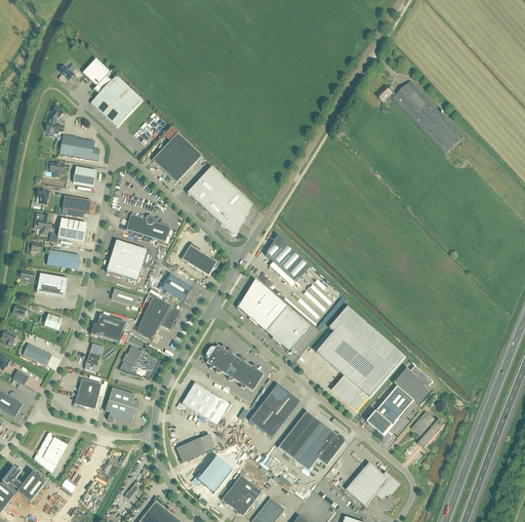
[(82,72),(84,73),(89,79),(88,79),(90,81),(91,80),(96,85),(93,88),(94,88),(98,93),(90,102),(117,126),(143,99),(116,74),(111,80),(107,75),(111,71),(110,71),(95,57),(93,61),(89,64),(82,72)]
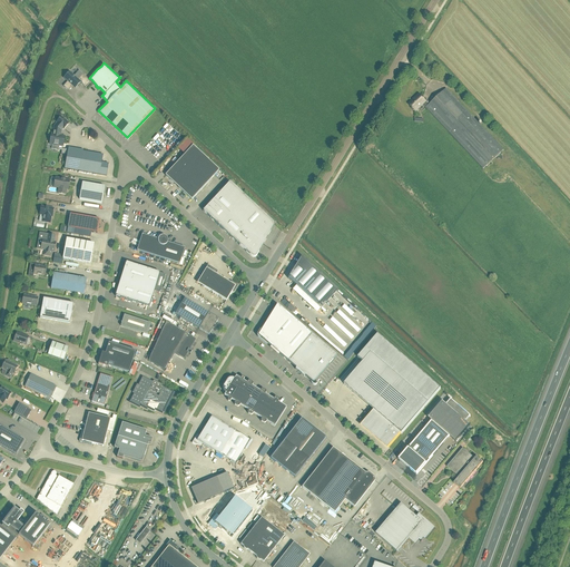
[(68,79),(64,84),(69,88),(74,84),(75,86),(80,80),(86,86),(91,79),(89,78),(85,74),(79,68),(74,74),(70,70),(65,76),(68,79)]
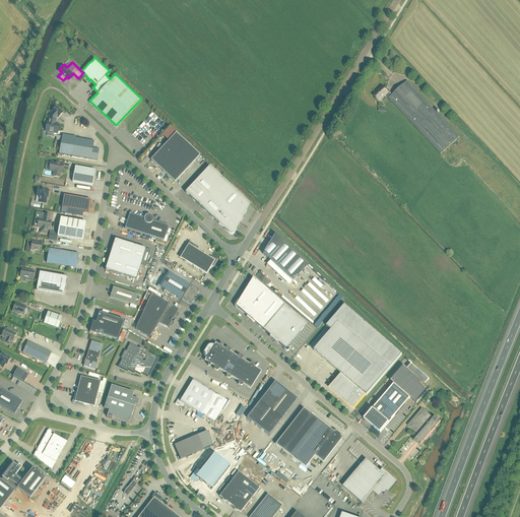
[(459,134),(407,78),(392,92),(389,88),(388,89),(382,83),(373,92),(379,99),(386,92),(388,95),(441,151),(459,134)]
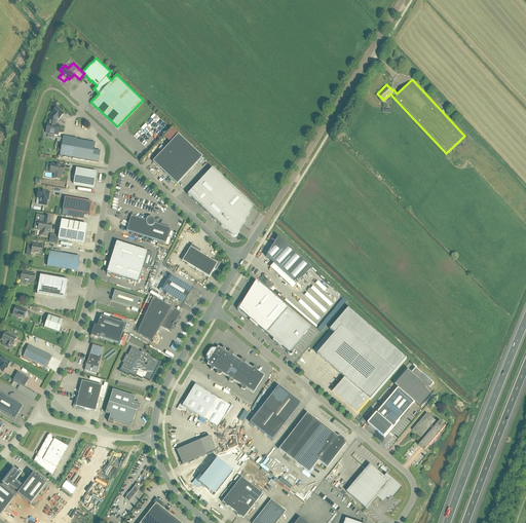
[(59,116),(64,111),(57,105),(52,110),(52,111),(49,114),(48,121),(47,121),(46,131),(58,133),(60,123),(55,122),(57,117),(58,116),(59,116)]
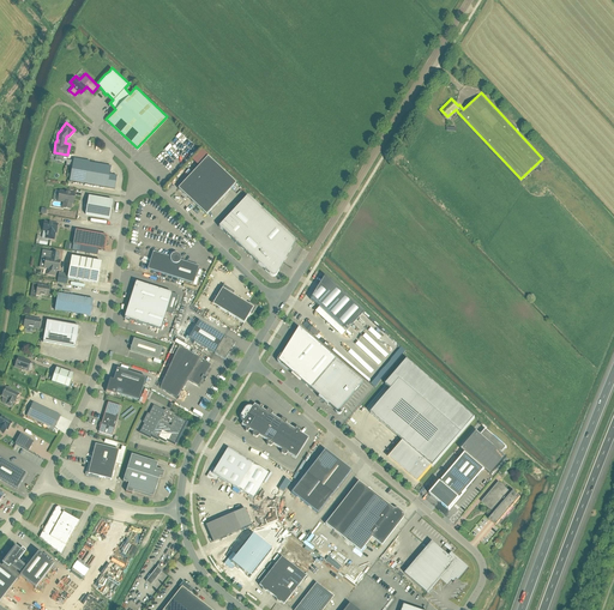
[(60,162),(61,156),(43,152),(43,150),(42,150),(40,158),(60,162)]
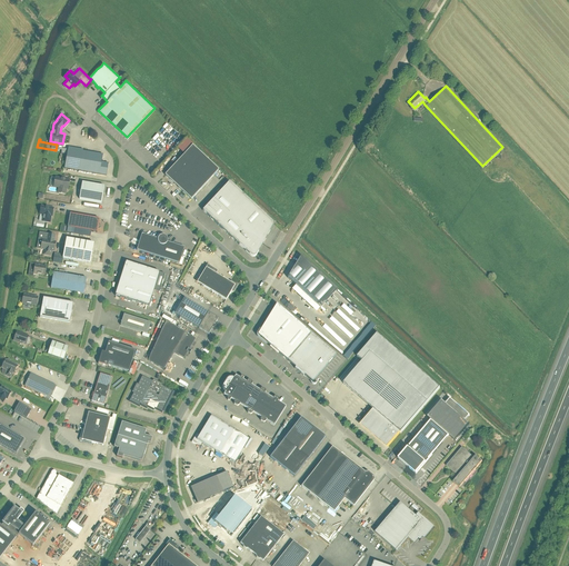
[(165,172),(191,197),(219,168),(192,144),(165,172)]
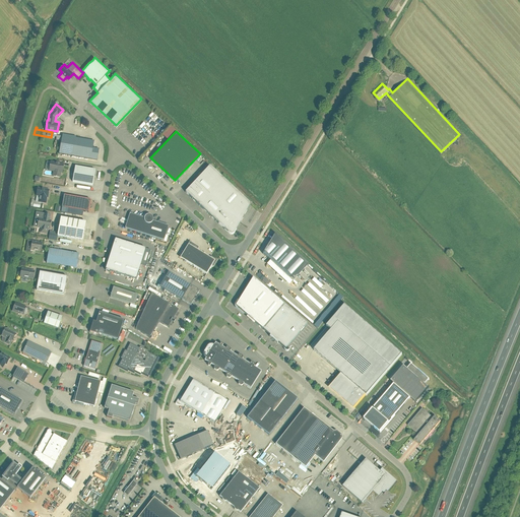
[(96,157),(99,147),(92,146),(93,139),(76,136),(76,134),(62,132),(59,151),(96,157)]
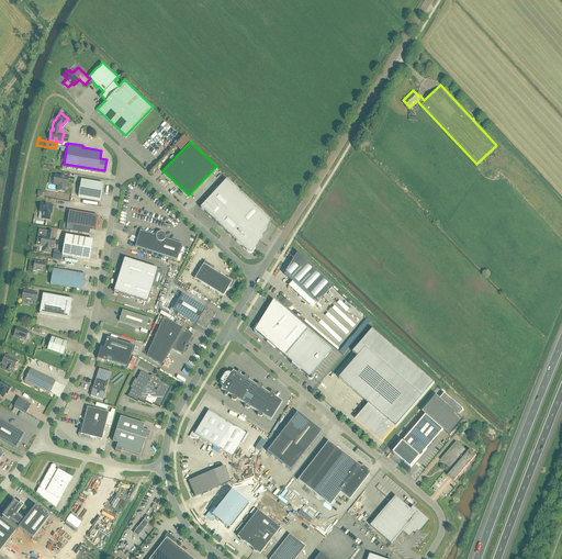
[(68,180),(68,176),(57,174),(55,181),(58,182),(57,188),(64,189),(66,180),(68,180)]
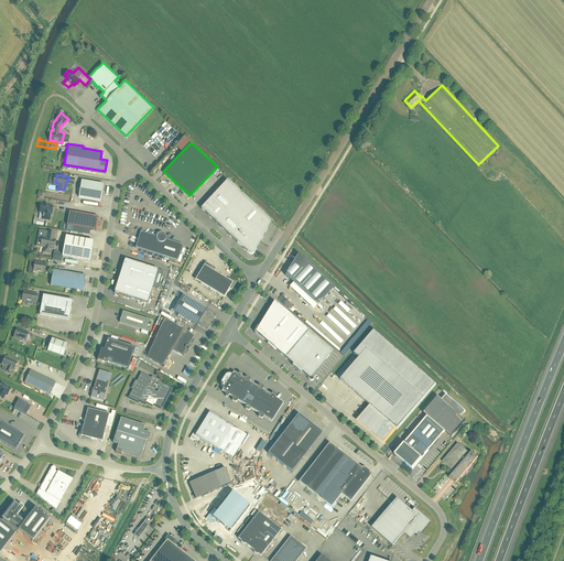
[(228,209),(243,193),(226,176),(201,206),(217,222),(228,209)]
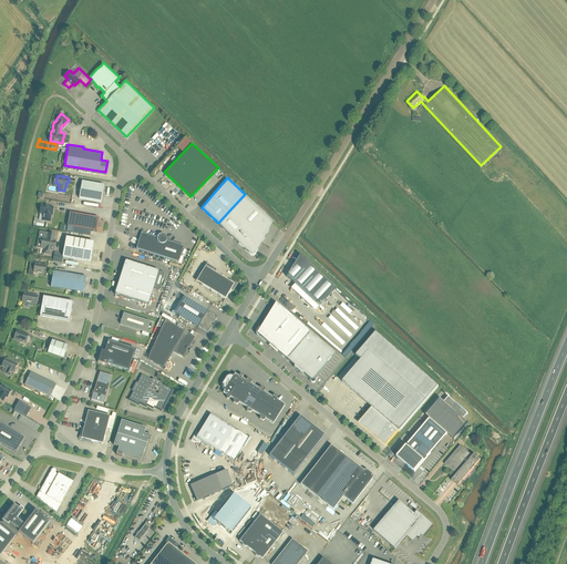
[(101,200),(104,183),(82,180),(79,196),(101,200)]
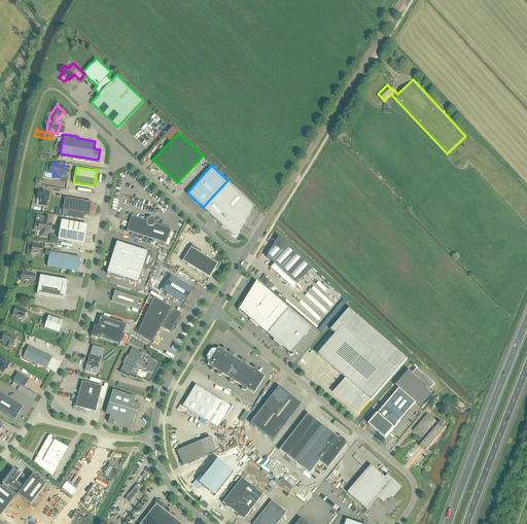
[(227,209),(243,223),(253,205),(227,180),(213,196),(227,209)]
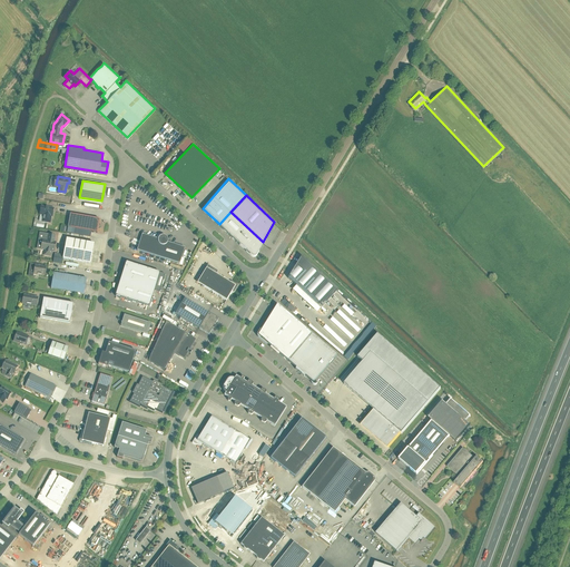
[(40,212),(43,213),(42,217),(51,220),(51,214),(52,214),(53,205),(41,204),(40,212)]
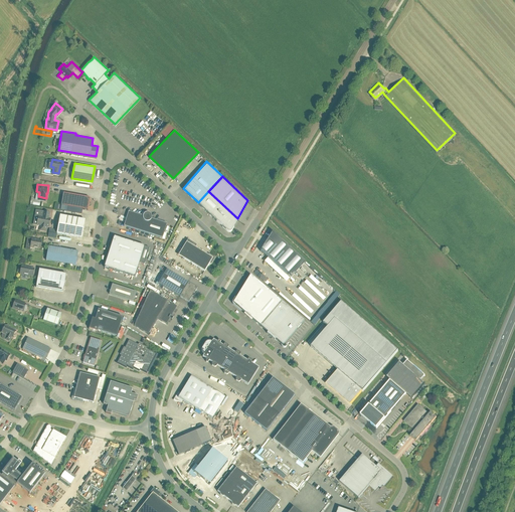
[(212,216),(222,204),(208,191),(198,202),(212,216)]
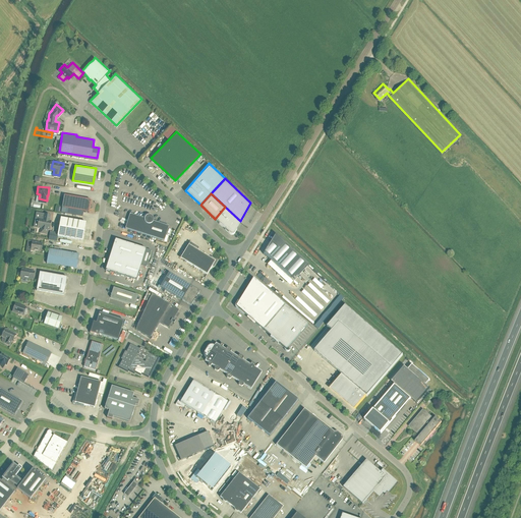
[(89,210),(91,198),(70,194),(70,196),(68,206),(68,207),(83,209),(89,210)]
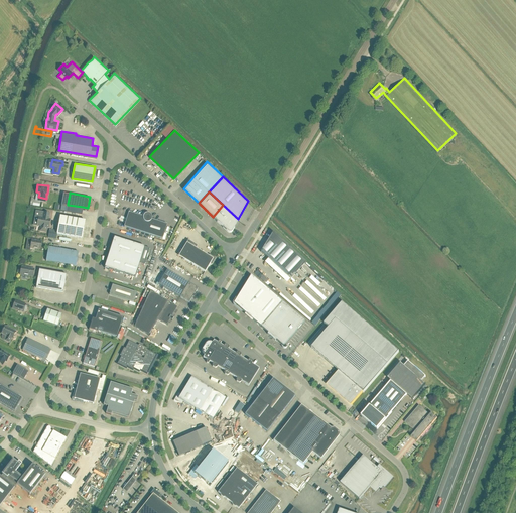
[(61,204),(60,209),(82,212),(83,207),(68,205),(61,204)]
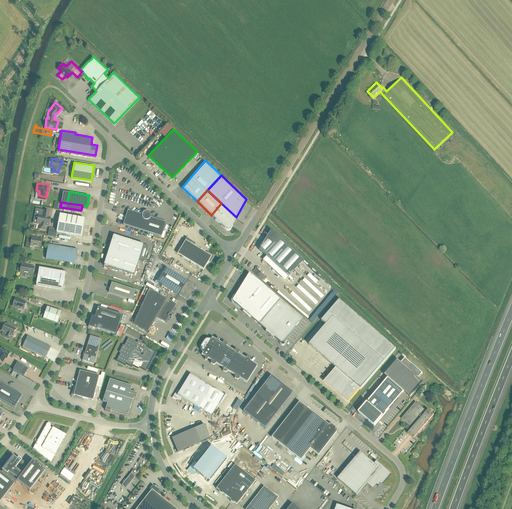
[(221,203),(211,215),(225,228),(228,229),(230,228),(236,217),(221,203)]
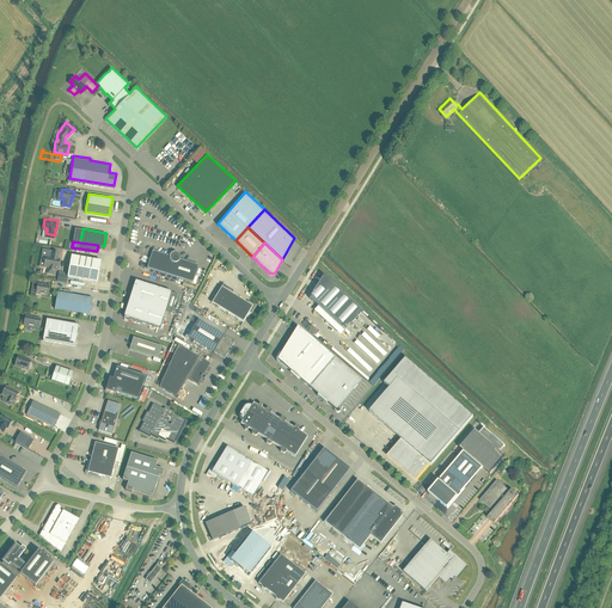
[(44,260),(43,264),(44,264),(48,265),(47,271),(55,272),(56,266),(57,266),(60,257),(59,257),(60,250),(47,247),(47,249),(46,252),(46,255),(44,260)]
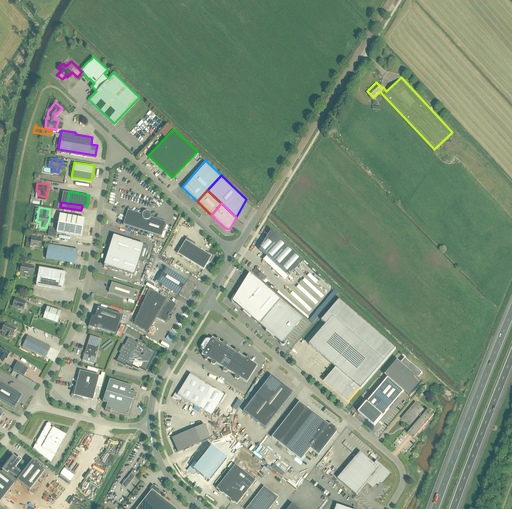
[(141,212),(128,208),(123,222),(161,234),(166,220),(151,215),(151,213),(150,211),(149,210),(147,209),(145,209),(144,209),(142,211),(141,212)]
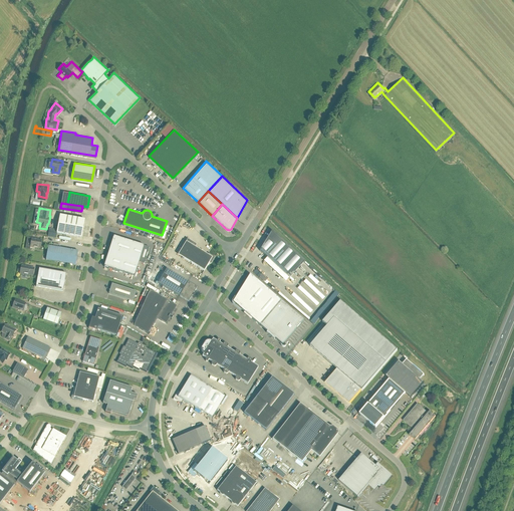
[(81,235),(84,217),(59,213),(57,225),(56,231),(81,235)]
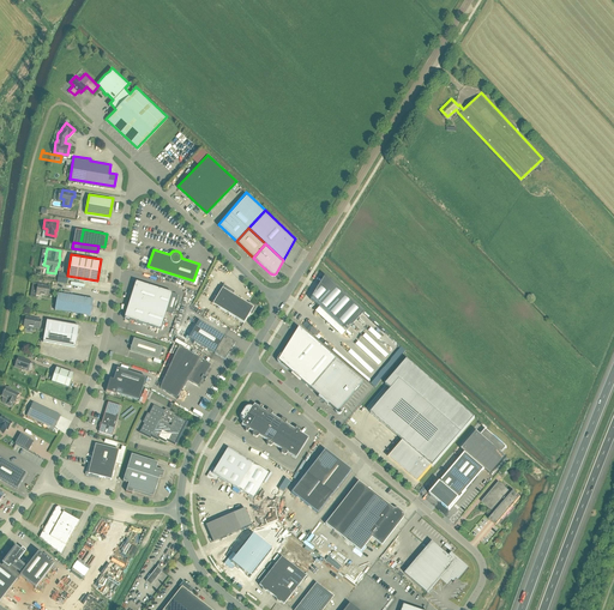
[(365,309),(325,272),(309,296),(319,305),(345,330),(365,309)]
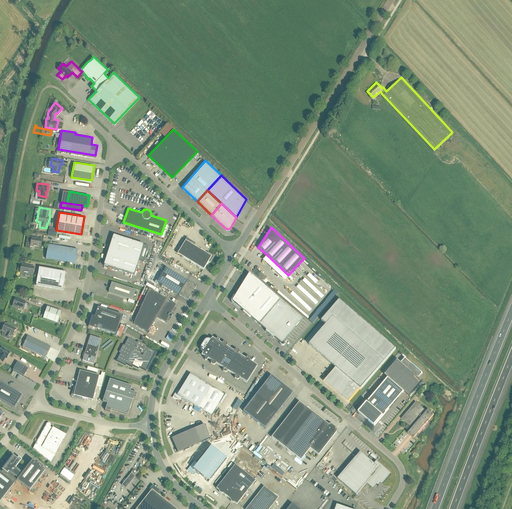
[(27,233),(26,239),(31,240),(30,244),(40,245),(42,236),(27,233)]
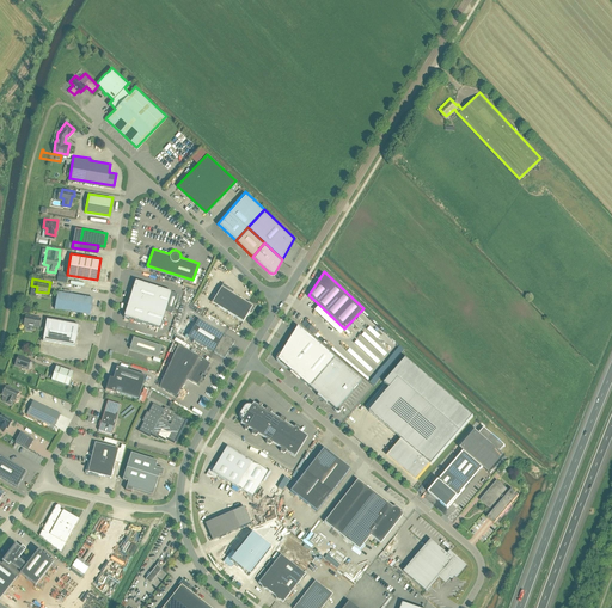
[(171,309),(177,292),(135,278),(129,296),(166,308),(171,309)]
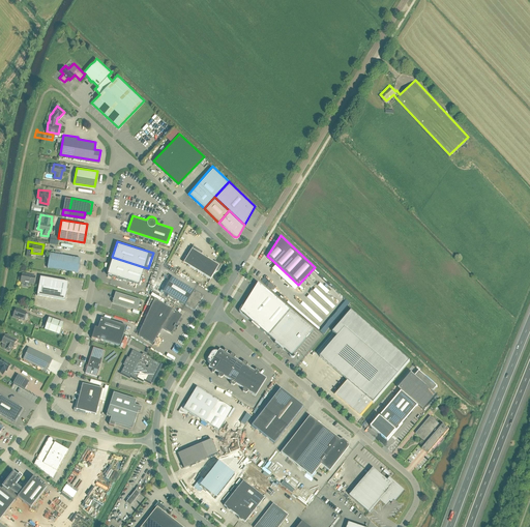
[(213,260),(196,250),(187,263),(210,277),(215,268),(217,269),(222,263),(215,259),(213,260)]
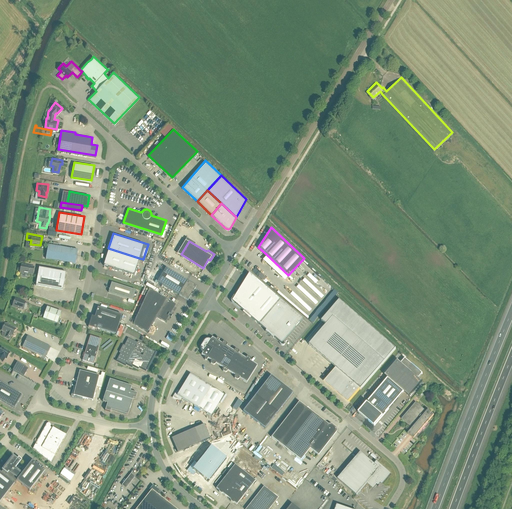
[(75,262),(78,248),(48,243),(47,247),(46,256),(59,259),(75,262)]
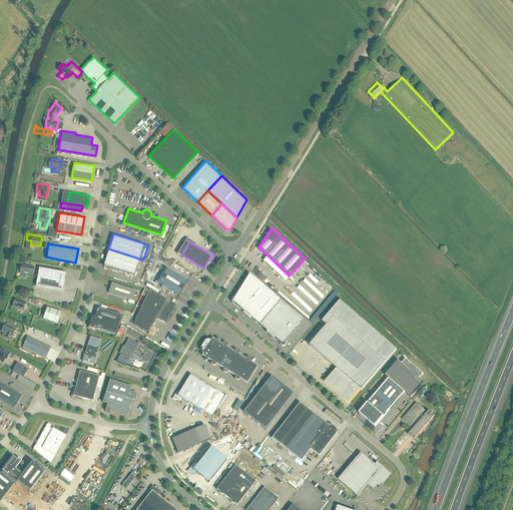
[(134,274),(139,259),(108,248),(103,264),(134,274)]
